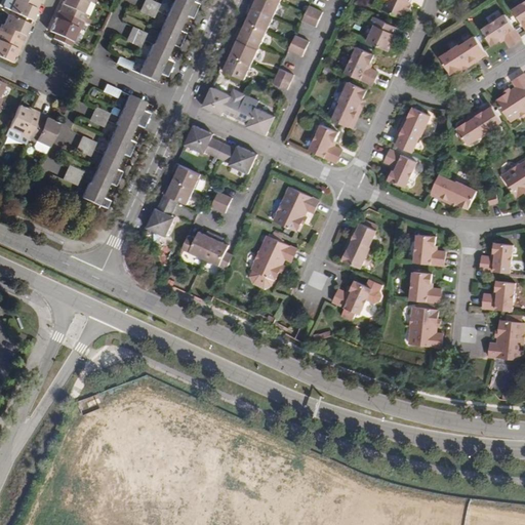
[(2,7),(9,10),(13,0),(3,0),(1,5),(2,7)]
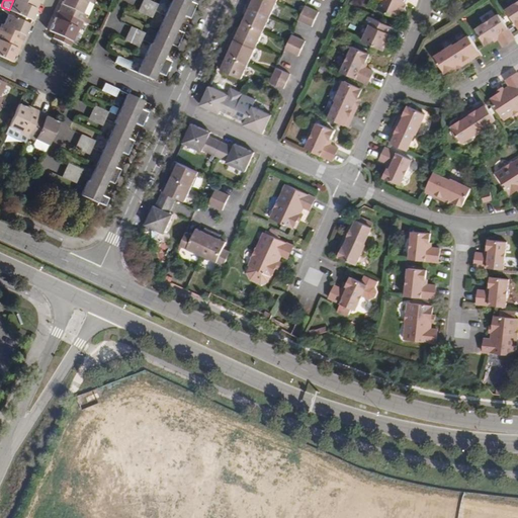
[(37,3),(31,0),(13,0),(9,10),(29,20),(35,7),(37,3)]
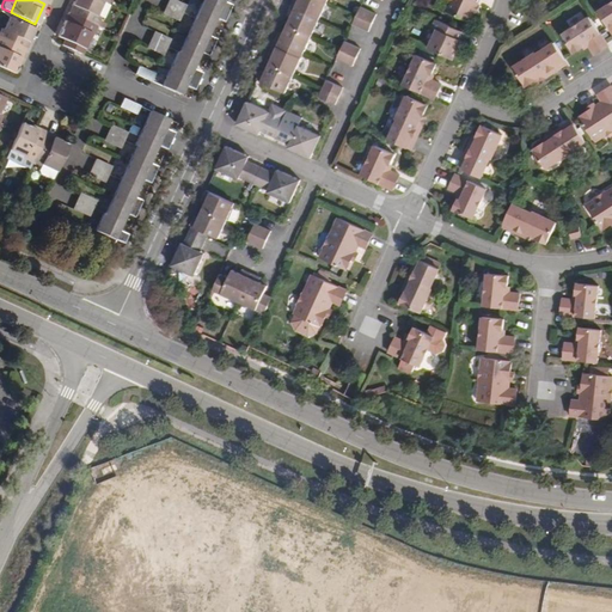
[(73,0),(67,13),(96,26),(99,18),(95,16),(102,0),(101,0),(73,0)]
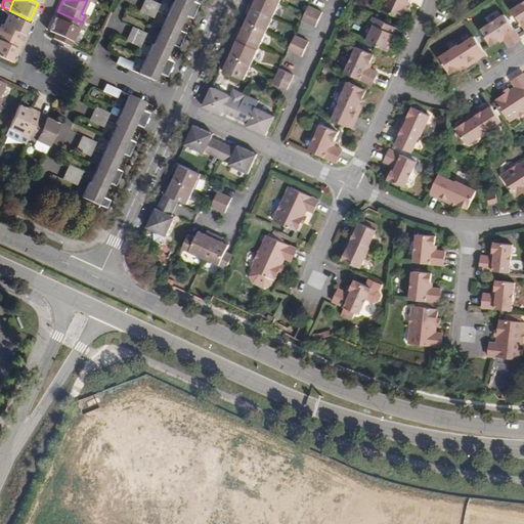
[(142,0),(141,4),(155,9),(158,3),(150,0),(142,0)]
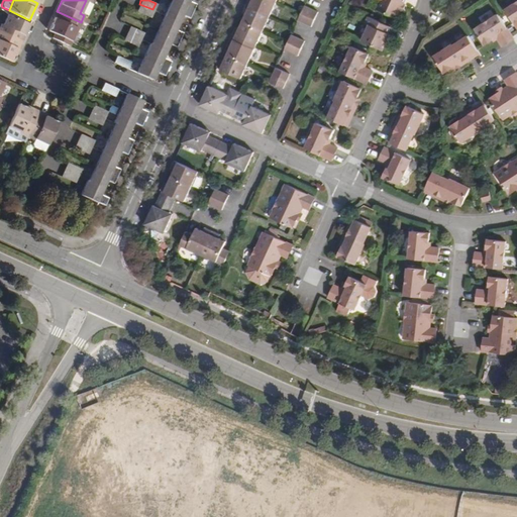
[(192,10),(171,0),(164,14),(179,21),(182,14),(189,17),(192,10)]
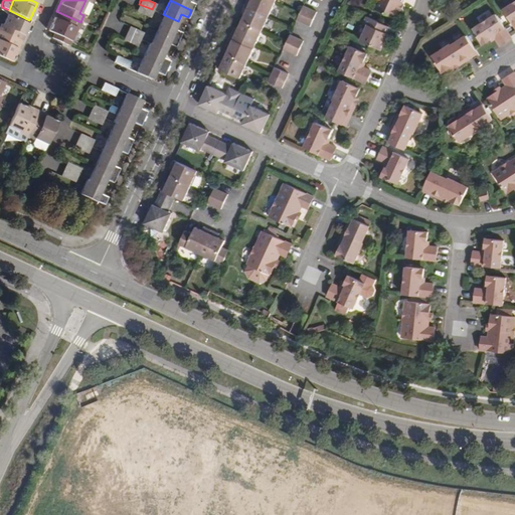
[(170,0),(191,10),(195,3),(189,0),(170,0)]
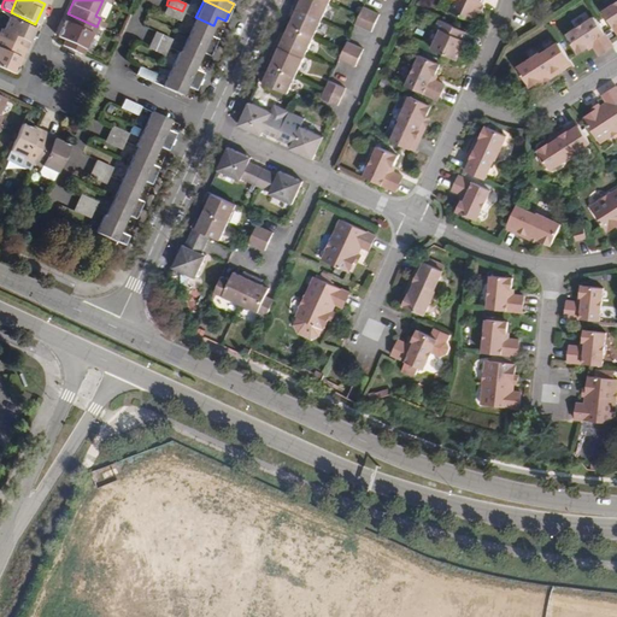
[(294,1),(292,5),(319,18),(328,1),(324,0),(300,0),(301,0),(299,4),(294,1)]
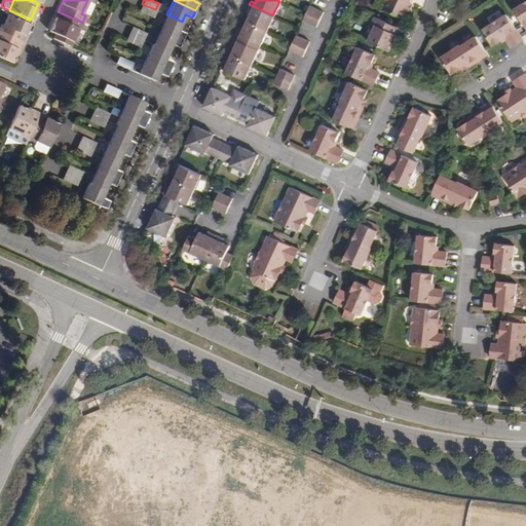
[(409,0),(385,0),(382,8),(402,17),(406,9),(406,7),(405,6),(406,4),(408,5),(408,3),(409,0)]
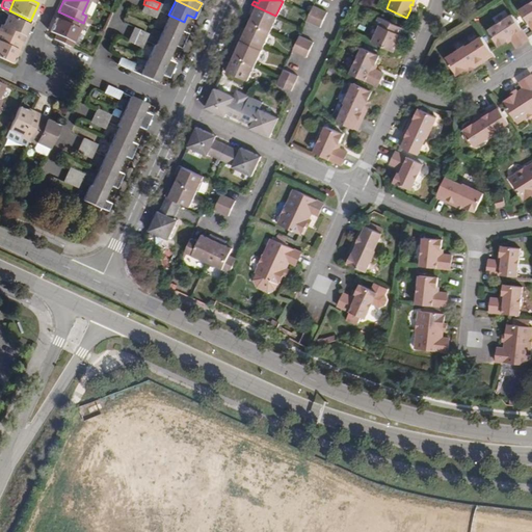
[(531,1),(521,9),(531,27),(531,1)]
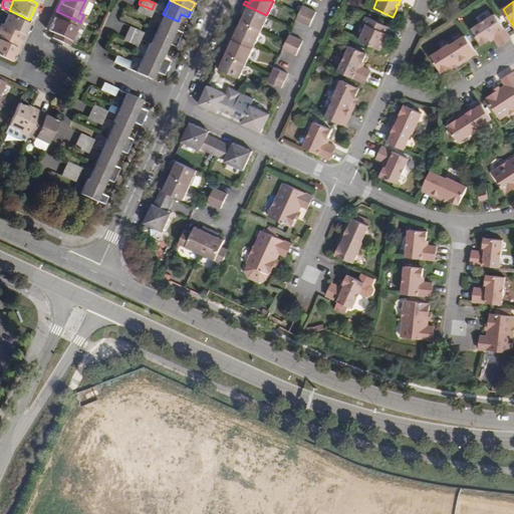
[(149,16),(152,9),(139,4),(136,10),(149,16)]
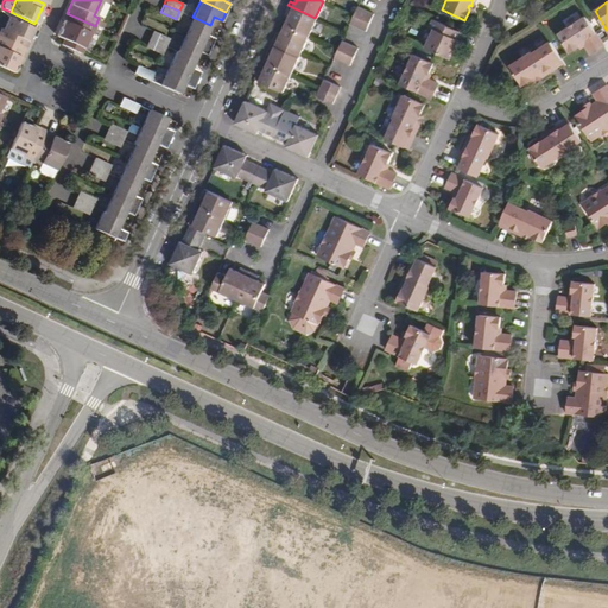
[(315,18),(287,5),(286,10),(291,12),(290,16),(287,16),(284,24),(308,36),(315,18)]
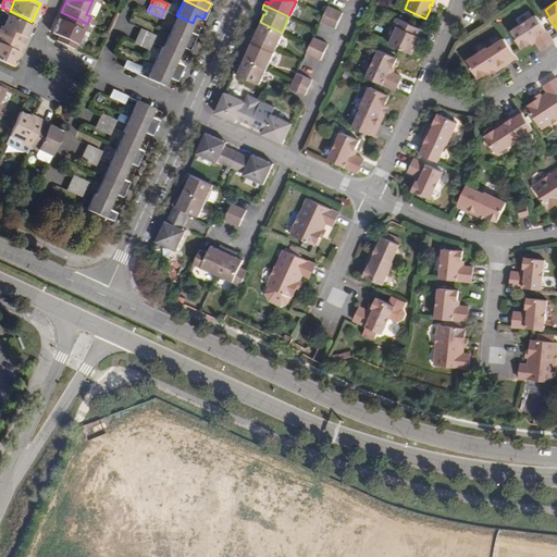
[(323,14),(338,21),(342,13),(327,5),(323,14)]
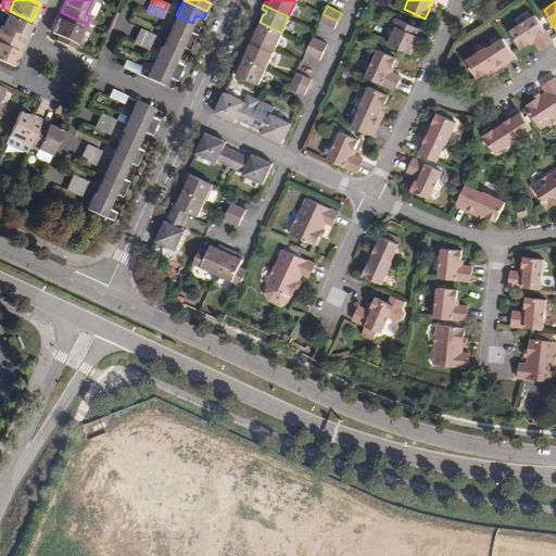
[(83,32),(87,24),(61,12),(51,34),(60,38),(73,43),(75,45),(81,30),(83,32)]
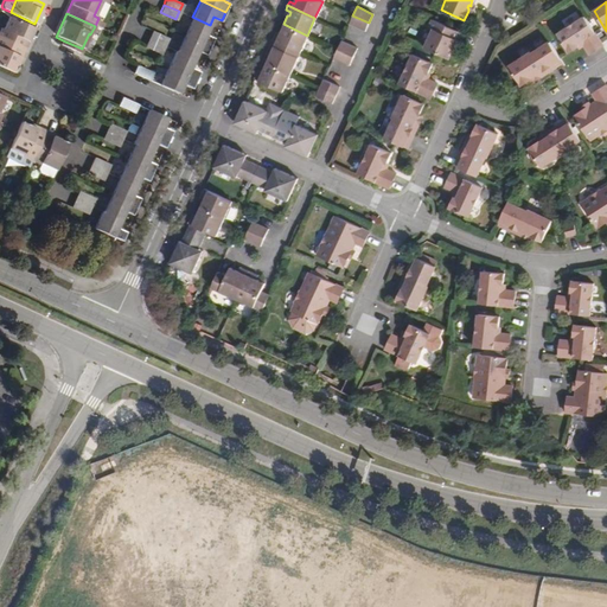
[(365,31),(369,23),(352,16),(349,24),(365,31)]
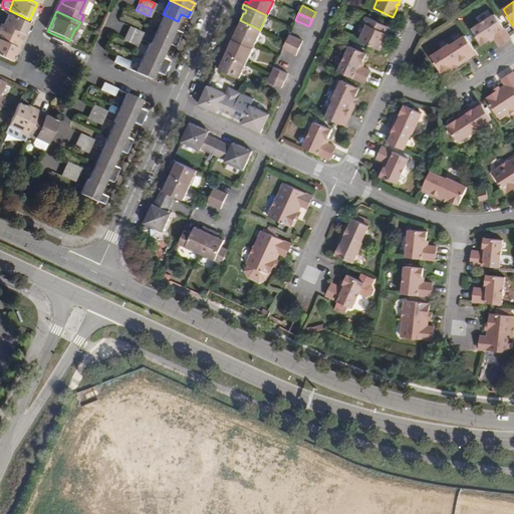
[(0,32),(20,42),(23,34),(28,24),(7,14),(2,25),(0,23),(0,32)]
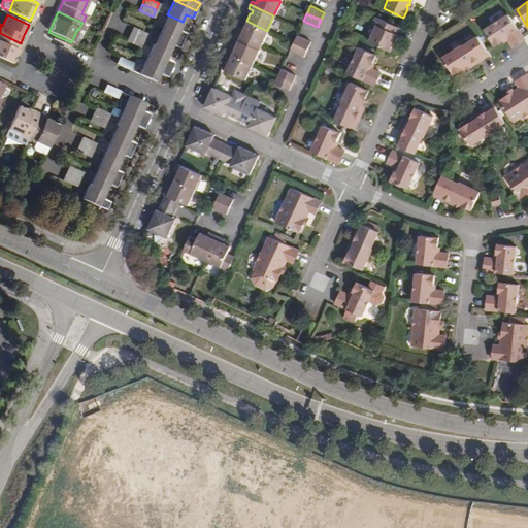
[(179,29),(183,22),(167,14),(161,30),(183,39),(186,32),(179,29)]
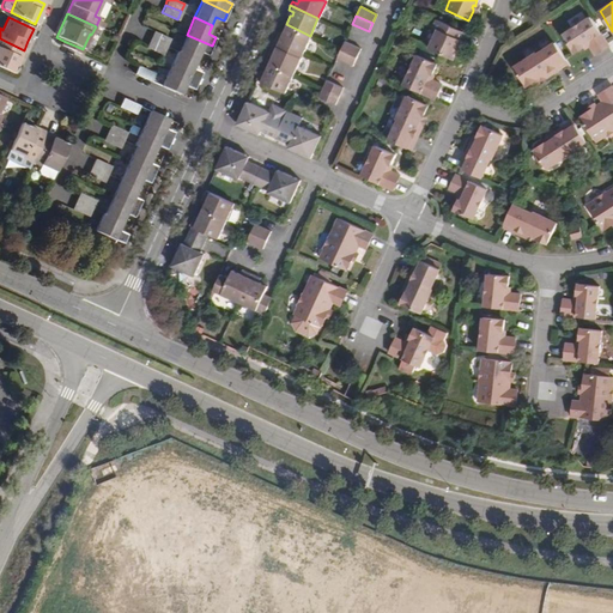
[(610,46),(590,17),(563,35),(575,53),(584,47),(582,44),(588,41),(590,46),(596,54),(610,46)]
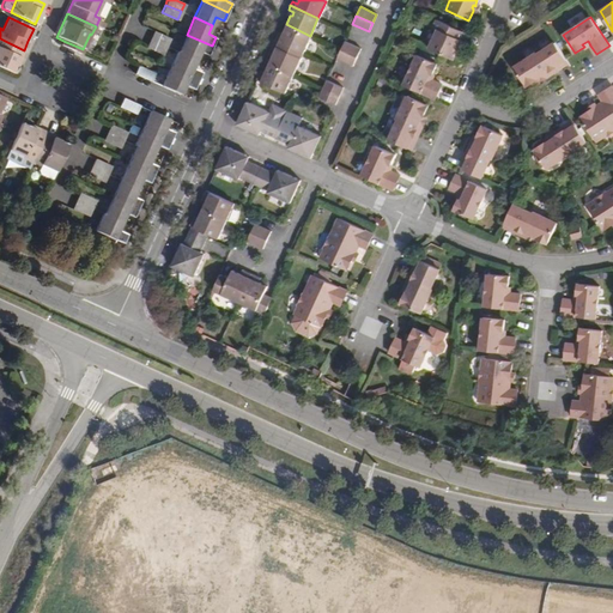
[(463,31),(435,19),(431,28),(436,29),(428,47),(451,58),(457,44),(463,31)]
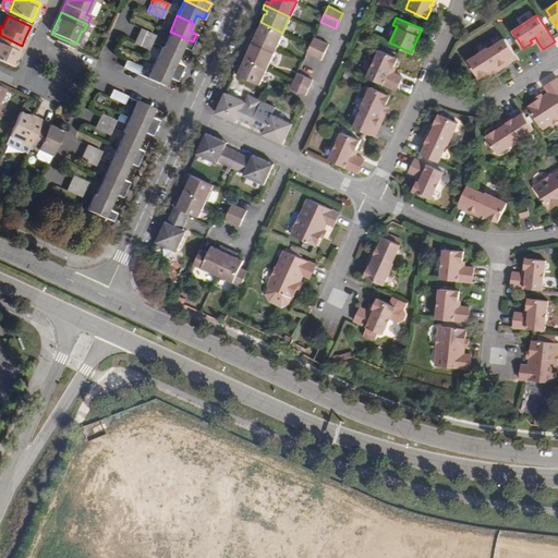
[(275,49),(282,33),(261,22),(257,29),(256,32),(257,33),(256,36),(251,34),(250,37),(275,49)]
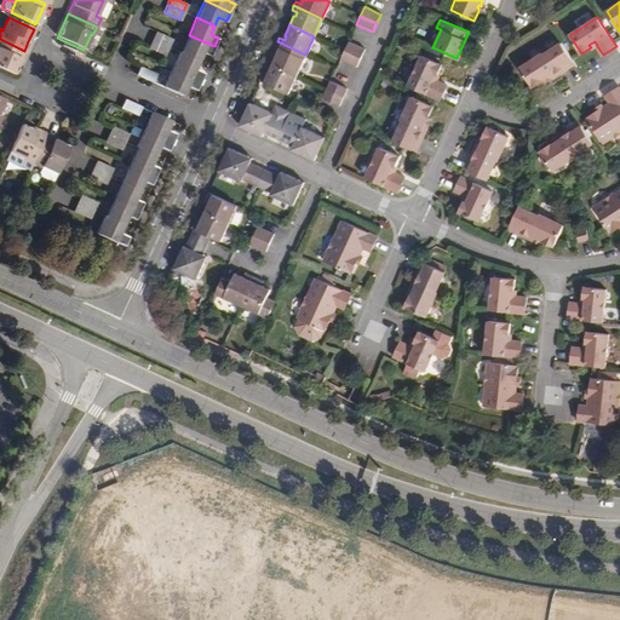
[(155,30),(151,39),(167,46),(171,38),(155,30)]
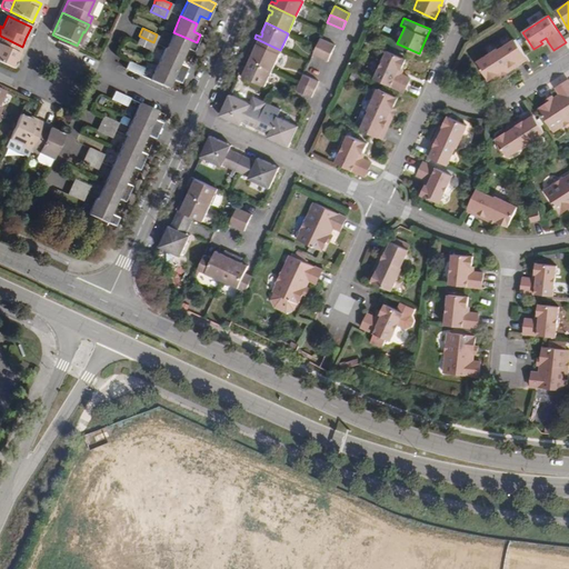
[(197,42),(173,32),(166,47),(182,55),(186,48),(193,51),(197,42)]
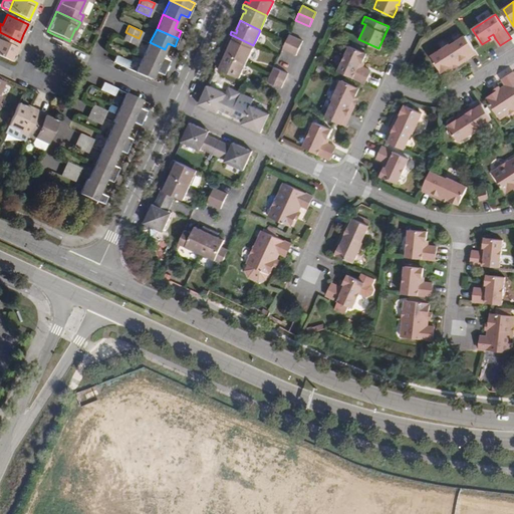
[(15,52),(20,42),(0,32),(0,56),(11,61),(15,52)]
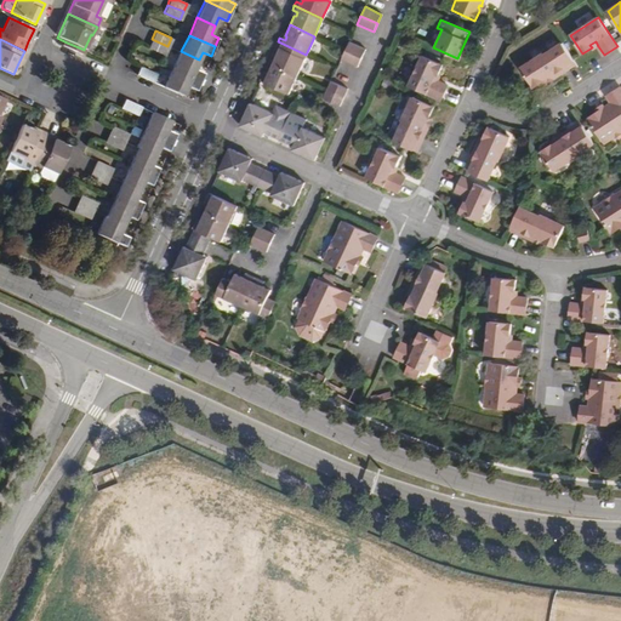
[(167,46),(152,39),(148,46),(164,53),(167,46)]
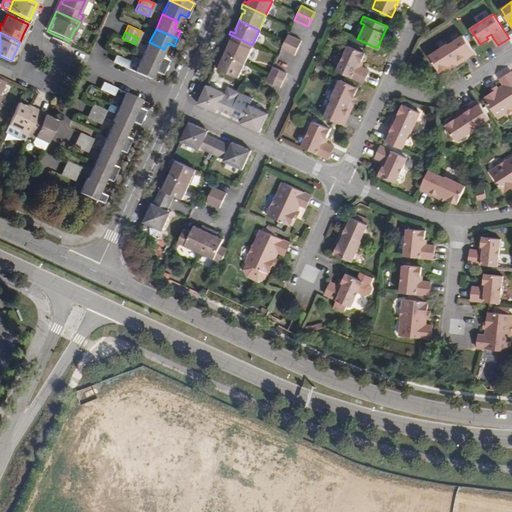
[(137,45),(144,49),(150,36),(143,32),(137,45)]
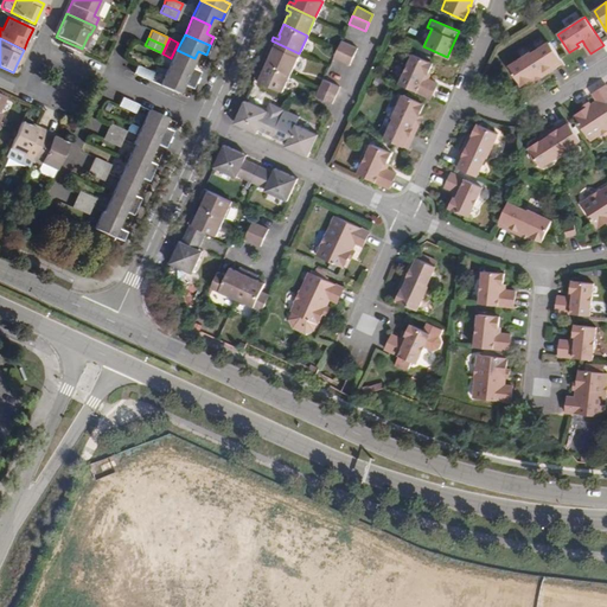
[(337,49),(353,57),(357,49),(340,40),(337,49)]
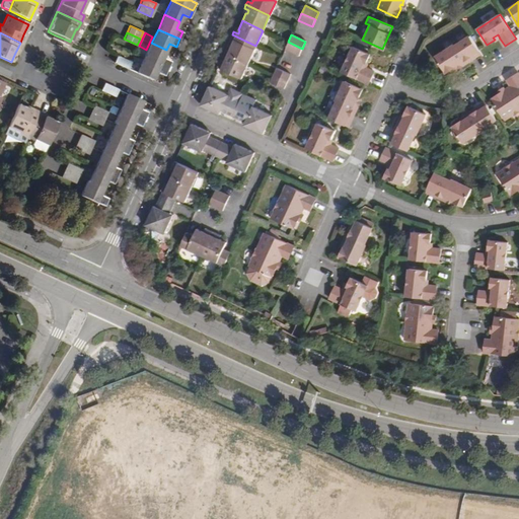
[(68,41),(56,35),(55,39),(67,44),(68,41)]
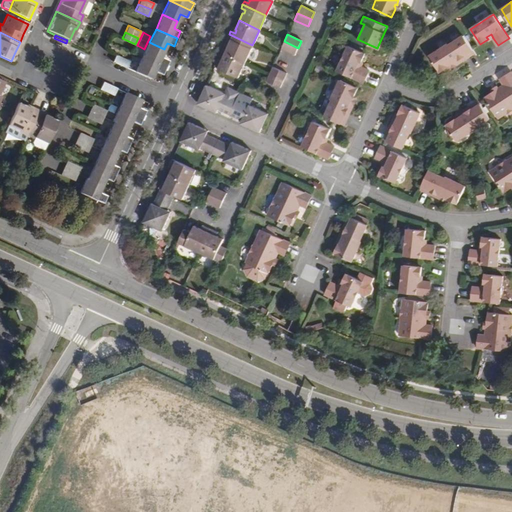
[(475,53),(463,35),(447,45),(447,44),(429,55),(440,72),(451,65),(450,63),(462,56),(464,60),(475,53)]
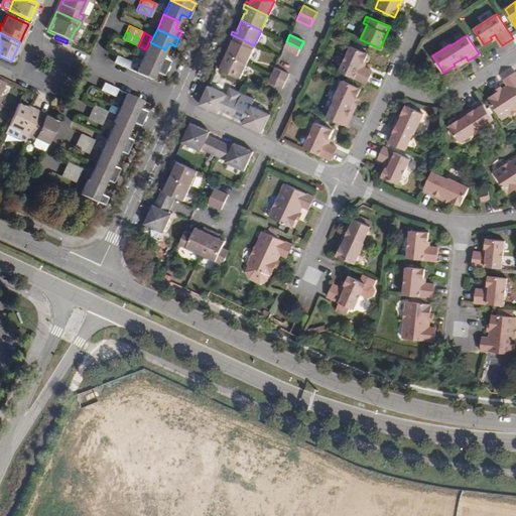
[(229,46),(225,53),(246,62),(253,48),(229,37),(228,40),(232,42),(231,46),(229,45),(229,46)]
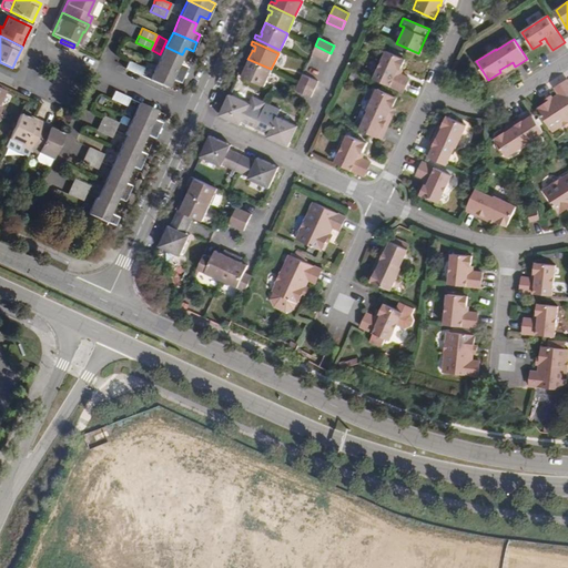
[(331,53),(315,46),(312,54),(326,61),(331,53)]
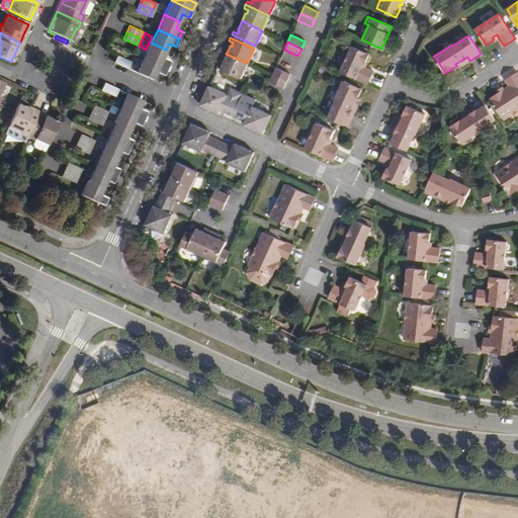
[(166,50),(151,42),(150,42),(143,57),(166,68),(169,61),(162,58),(166,50)]
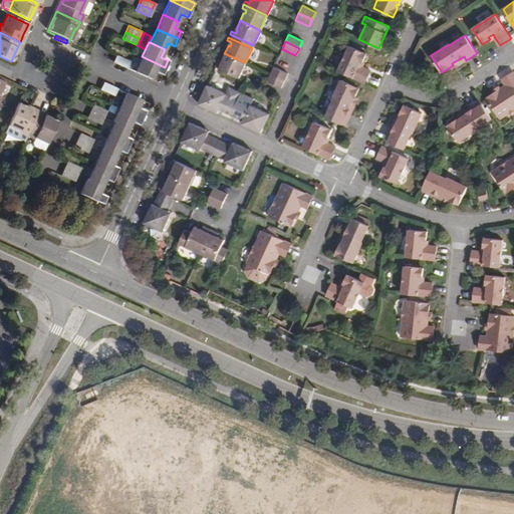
[(364,53),(348,46),(337,70),(363,82),(369,70),(359,65),(356,64),(358,60),(360,61),(364,53)]
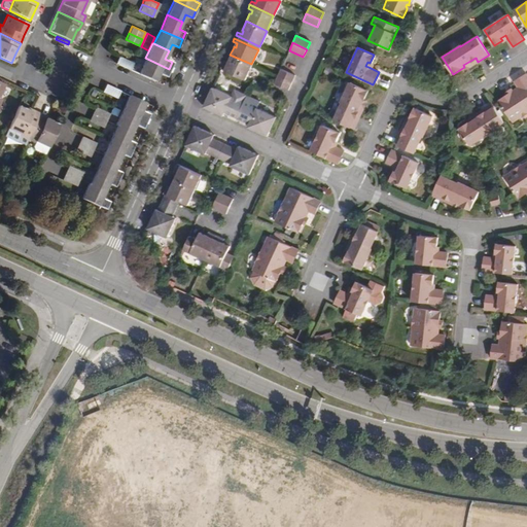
[(251,64),(230,55),(226,61),(226,63),(229,64),(226,67),(221,65),(220,68),(244,79),(251,64)]
